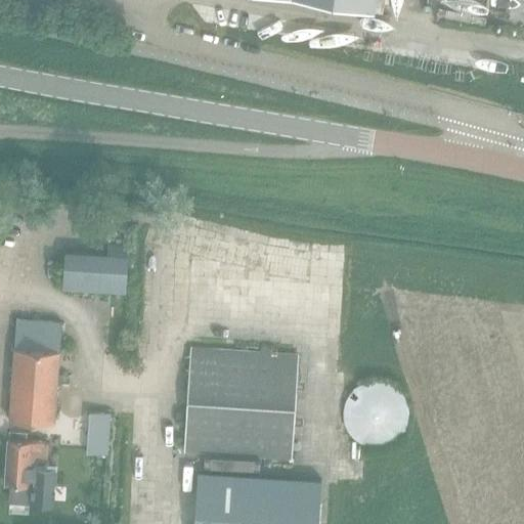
[(313,0),(372,10),(373,0),(313,0)]
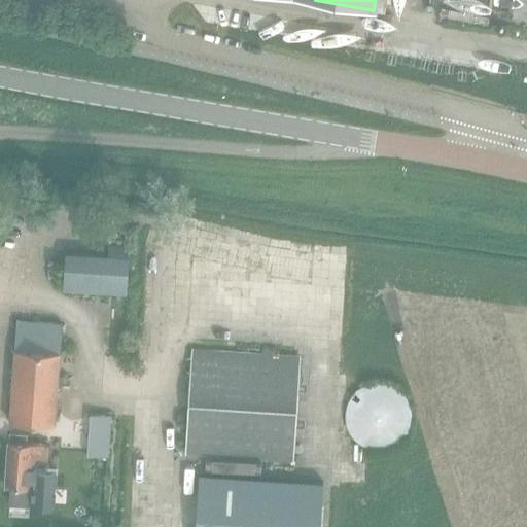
[(129,256),(65,253),(63,290),(127,293),(129,256)]
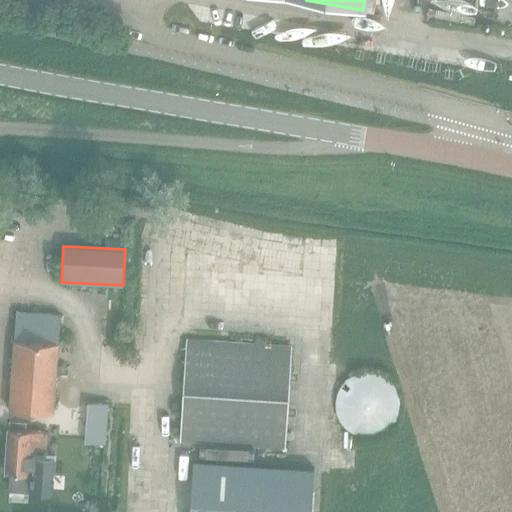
[(58,342),(60,314),(17,311),(15,338),(14,338),(8,409),(53,413),(59,342),(58,342)]
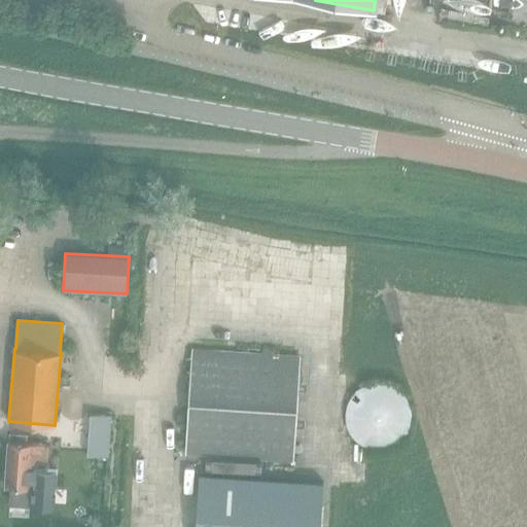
[(318,526),(322,484),(240,478),(241,457),(292,460),(300,358),(190,351),(184,453),(200,454),(195,526),(318,526)]
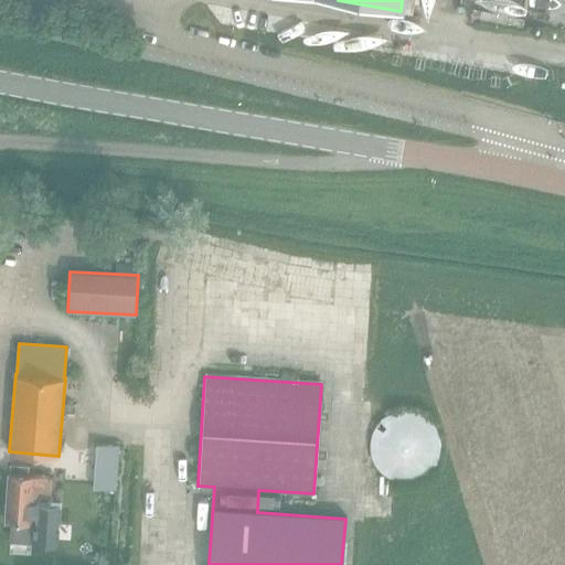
[(402,483),(405,483),(408,482),(412,482),(416,481),(419,480),(422,479),(425,477),(428,475),(430,472),(433,469),(435,467),(437,464),(438,460),(439,457),(440,454),(440,450),(440,446),(440,443),(440,439),(439,436),(438,433),(436,429),(435,426),(433,424),(429,422),(427,418),(424,417),(422,415),(418,414),(415,413),(411,412),(407,411),(404,411),(401,412),(397,412),(394,413),(391,414),(387,416),(384,417),(381,419),(379,422),(376,425),(374,427),(373,430),(371,434),(370,437),(370,440),(369,445),(369,448),(369,451),(370,455),(371,458),(372,461),(373,465),(375,468),(377,470),(380,473),(382,476),(385,477),(388,479),(392,480),(395,481),(398,482),(402,483)]
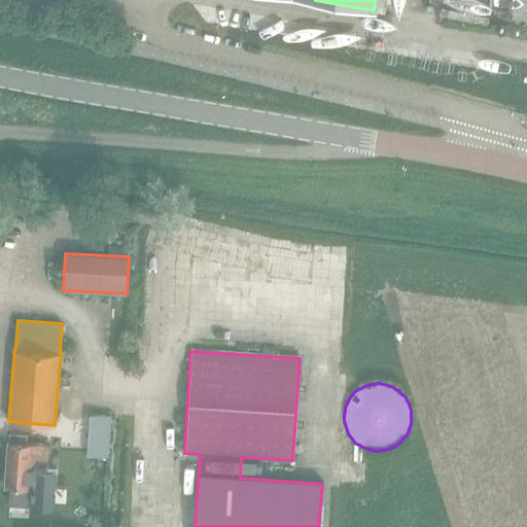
[(106,458),(110,416),(90,415),(86,457),(106,458)]
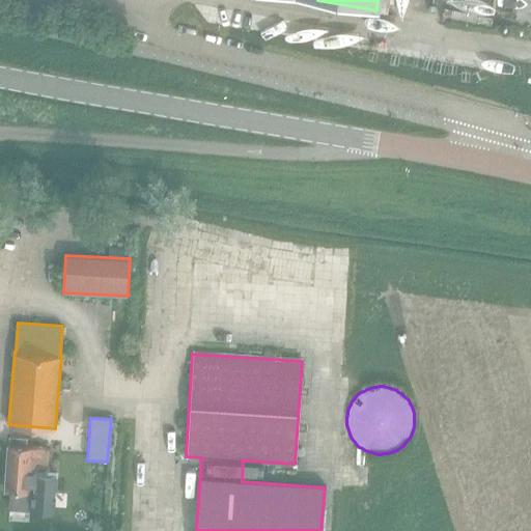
[(7,444),(4,490),(11,490),(10,506),(46,508),(46,506),(54,506),(56,474),(46,473),(48,447),(26,446),(27,437),(9,436),(8,444),(7,444)]
